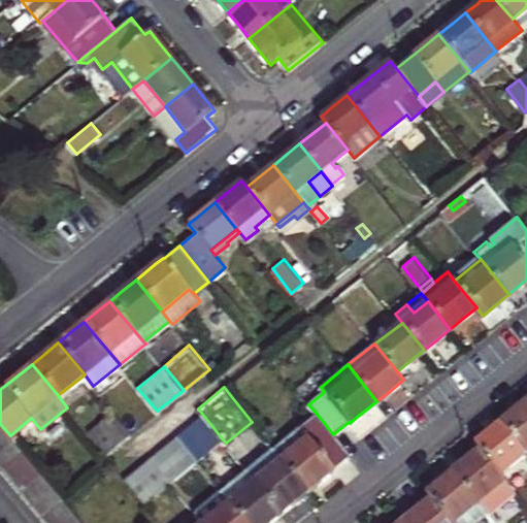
[(515,411),(501,421),(526,452),(526,400),(515,411)]
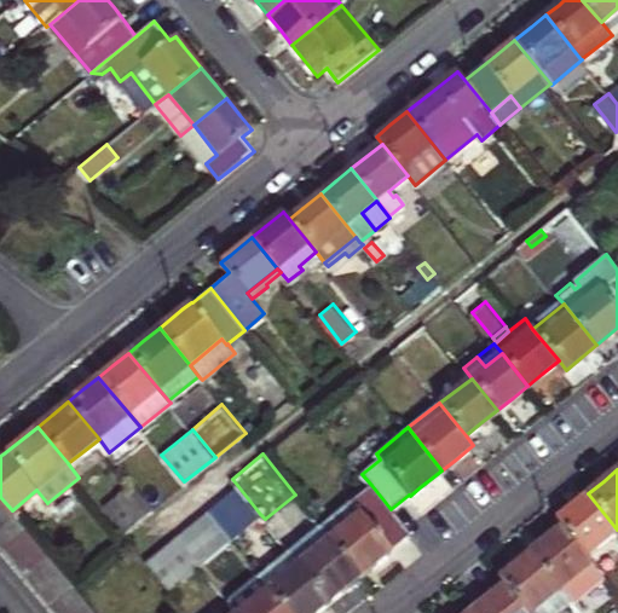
[(139,519),(154,507),(133,480),(117,492),(139,519)]
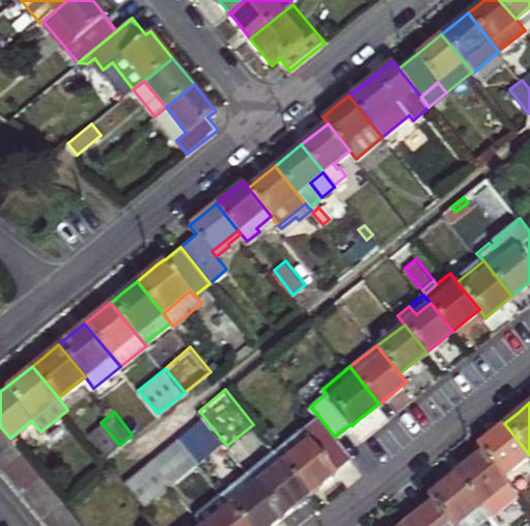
[(203,416),(177,437),(197,462),(223,441),(203,416)]
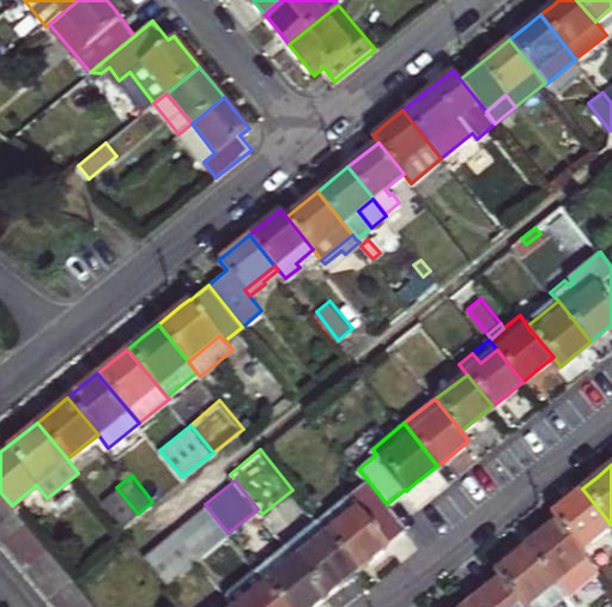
[(368,480),(319,521),(357,569),(385,547),(388,544),(388,542),(406,528),(387,504),(368,480)]
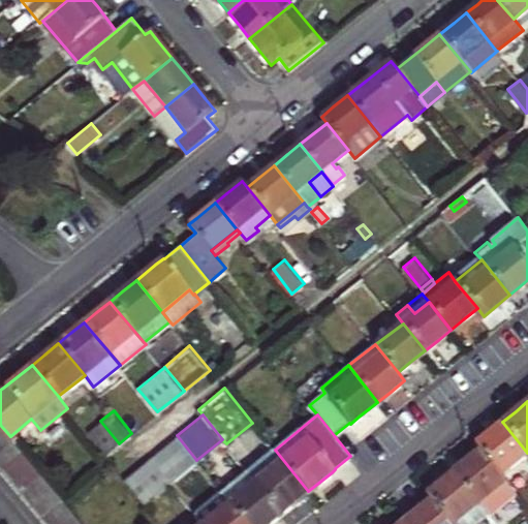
[(100,421),(90,430),(107,452),(119,443),(100,421)]
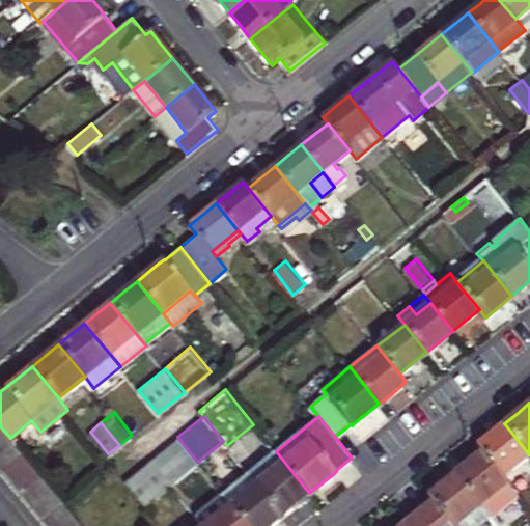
[(492,433),(477,445),(482,451),(504,477),(529,457),(529,454),(504,423),(492,433)]
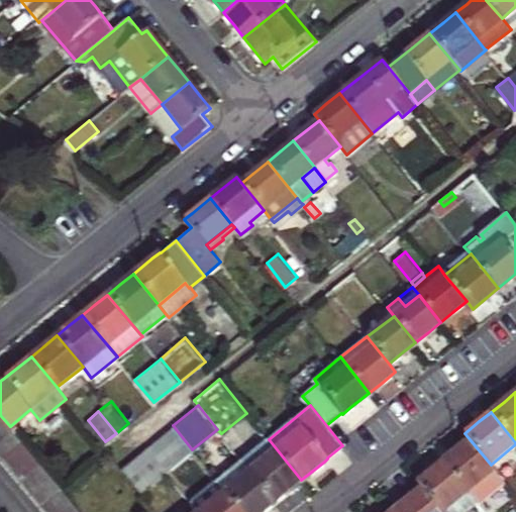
[(0,436),(11,428),(10,426),(1,416),(0,417),(0,436)]
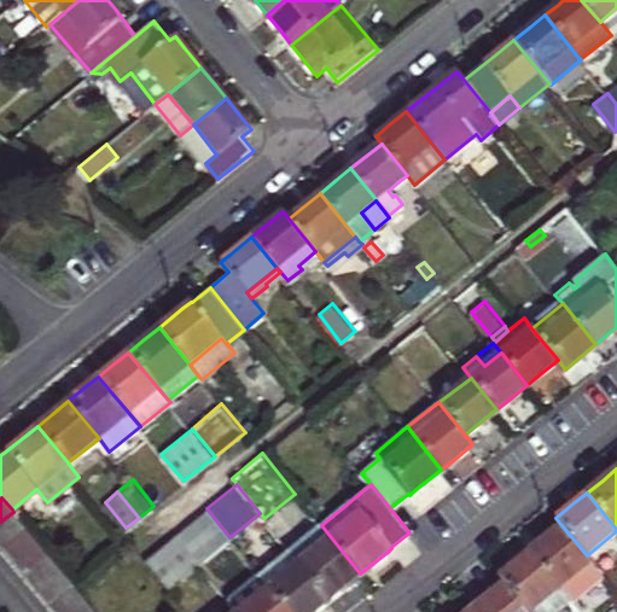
[(306,520),(312,514),(301,501),(295,506),(306,520)]
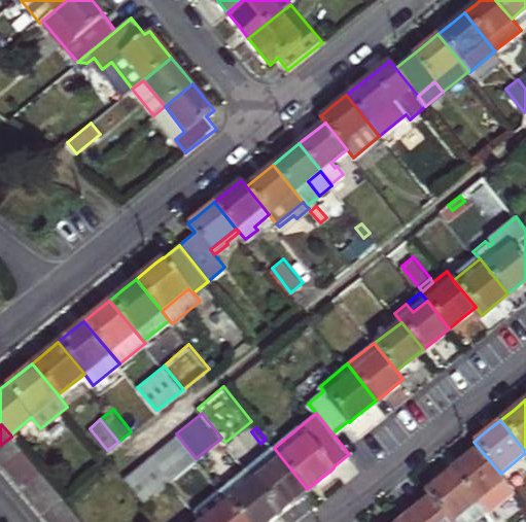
[(196,458),(176,433),(150,455),(170,479),(196,458)]
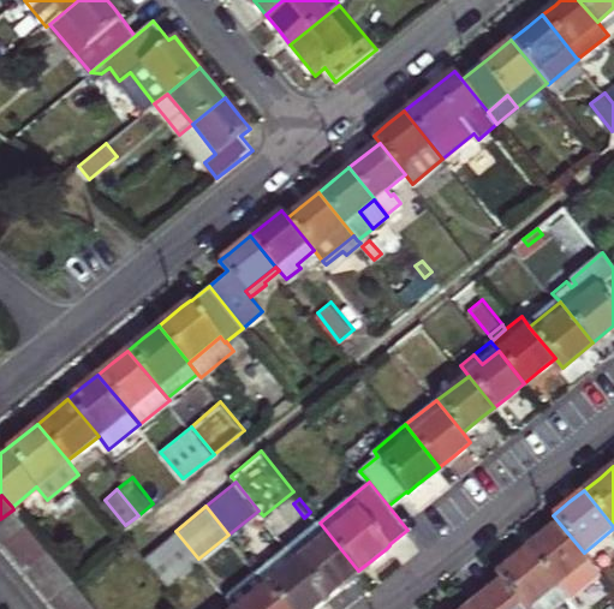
[(0,544),(25,523),(13,509),(0,519),(0,544)]
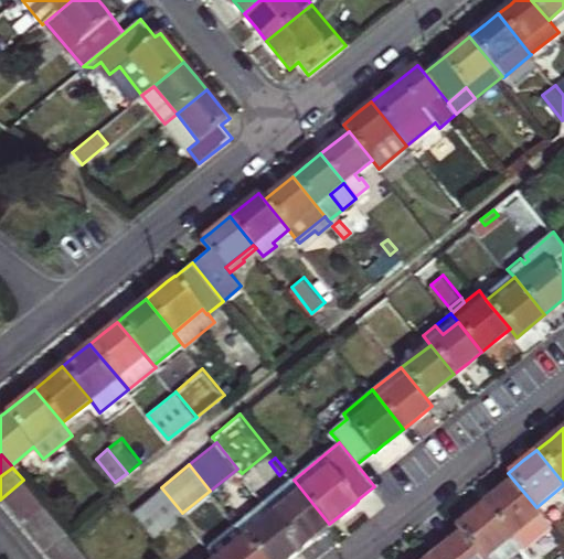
[(293,479),(265,501),(301,547),(316,536),(329,524),(294,480),(293,479)]
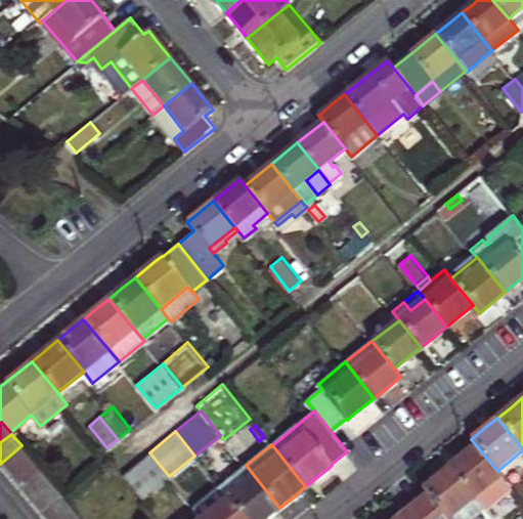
[(10,476),(32,458),(22,445),(0,464),(10,476)]
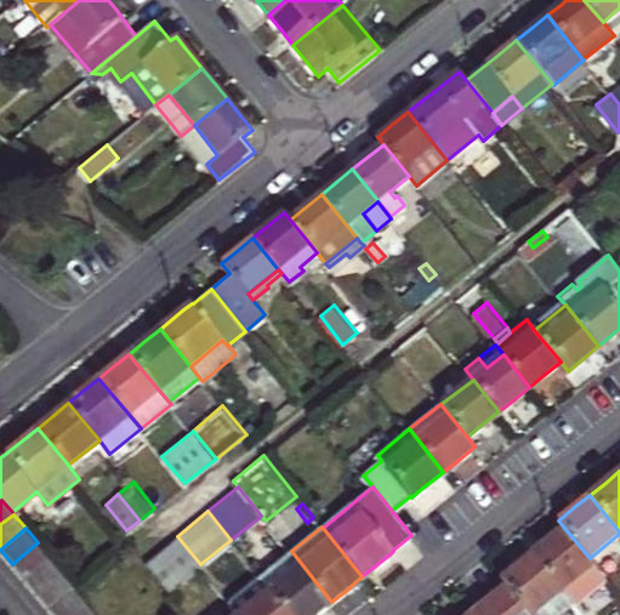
[(579,599),(606,579),(598,569),(590,558),(564,528),(547,541),(533,553),(572,601),(576,596),(579,599)]
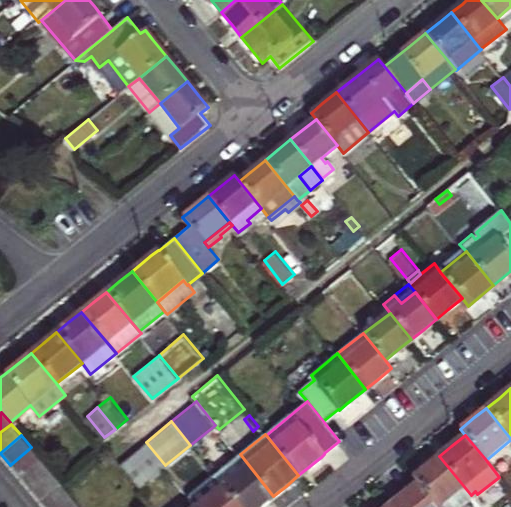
[(140,485),(165,465),(146,442),(121,463),(140,485)]
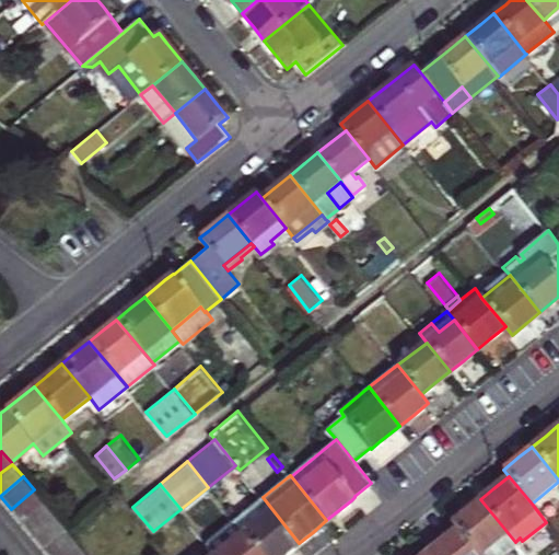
[(22,521),(44,503),(34,489),(11,509),(22,521)]
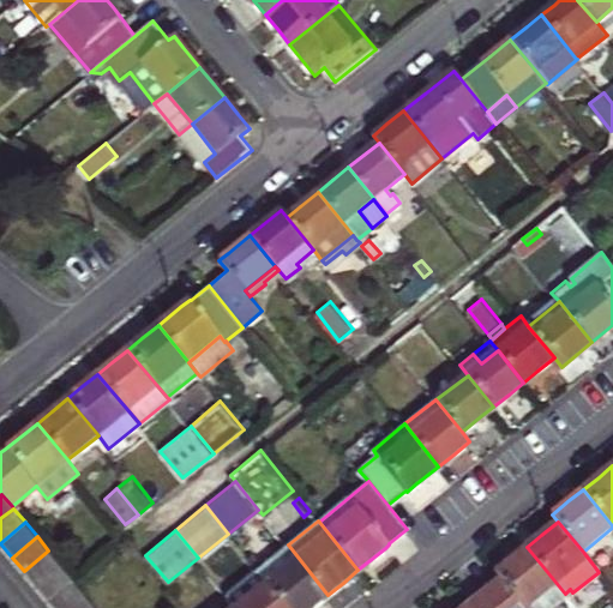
[(288,545),(264,564),(257,570),(288,607),(311,607),(313,607),(328,595),(288,545)]
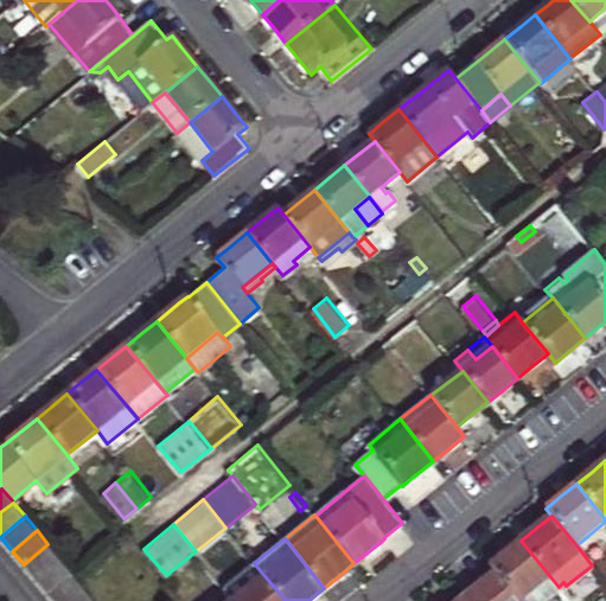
[(491,566),(496,571),(520,600),(543,600),(560,588),(559,587),(521,541),(506,552),(491,566)]
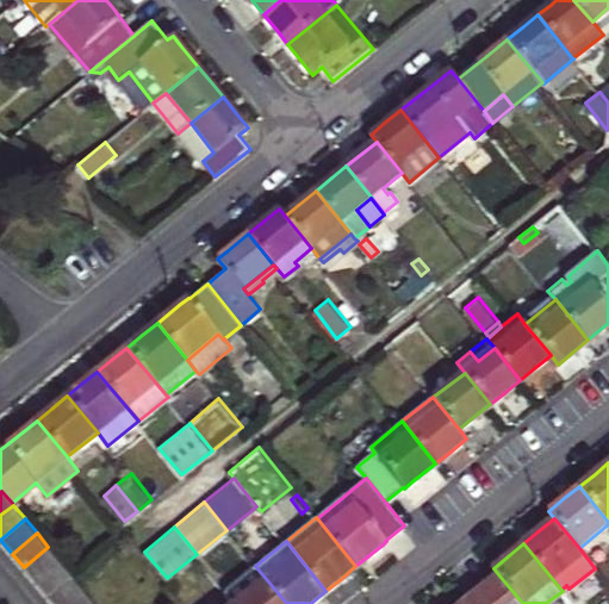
[(35,581),(60,560),(48,547),(24,567),(35,581)]
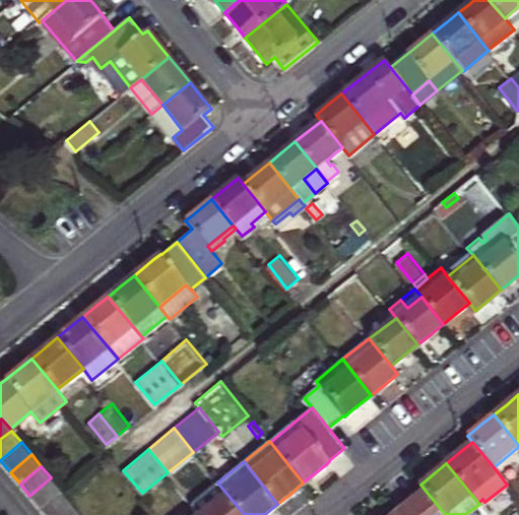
[(214,466),(208,471),(217,483),(223,477),(214,466)]
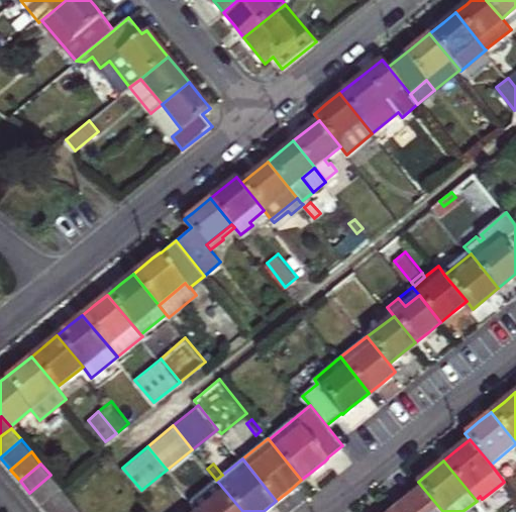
[(39,504),(61,486),(50,475),(29,493),(39,504)]
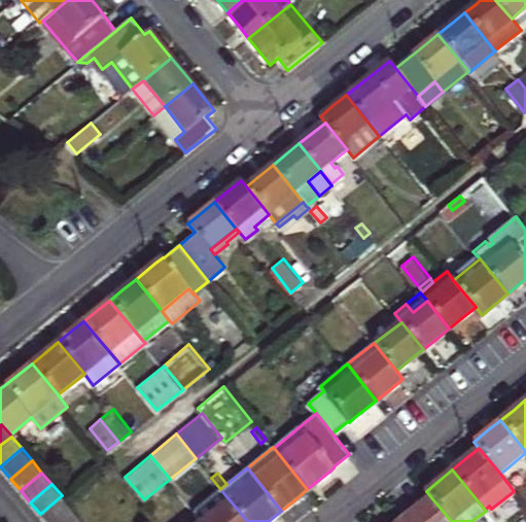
[(247,521),(220,489),(195,510),(203,520),(204,521),(247,521)]
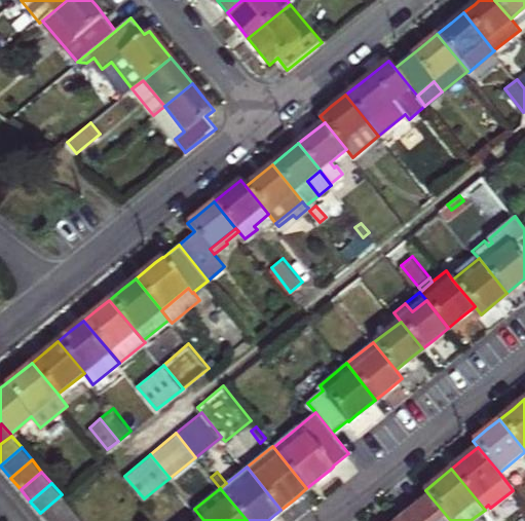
[(46,520),(54,520),(71,507),(68,501),(62,494),(40,513),(46,520)]
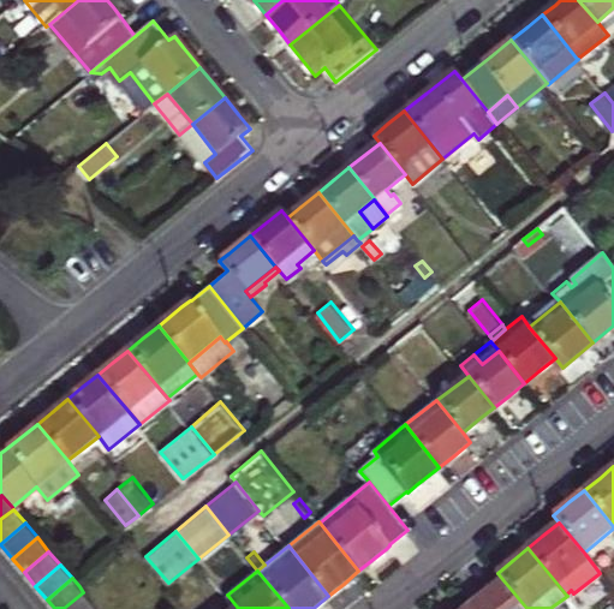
[(526,608),(502,579),(488,591),(472,604),(476,608),(526,608)]
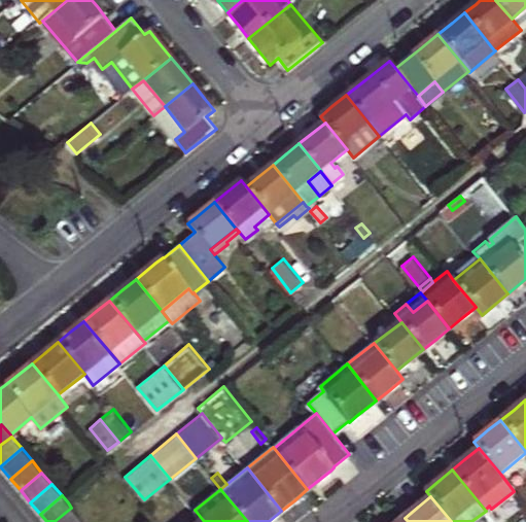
[(78,521),(81,520),(73,509),(71,508),(55,521),(78,521)]
